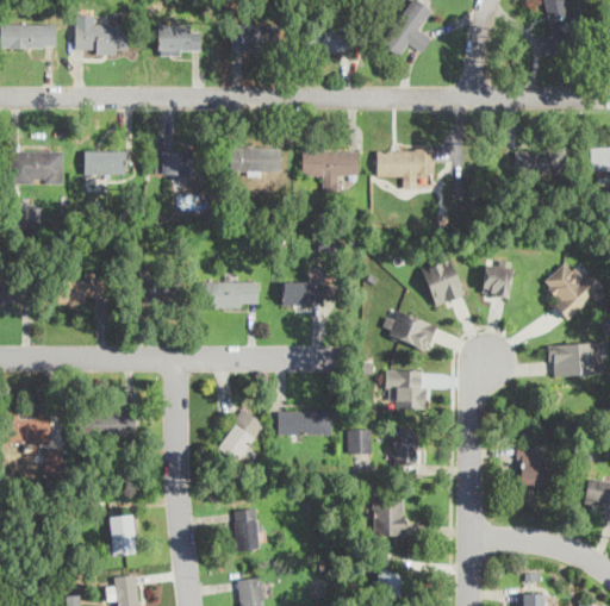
[(422,54),(431,38),(419,31),(433,10),(417,0),(411,0),(383,45),(400,57),(409,45),(422,54)]
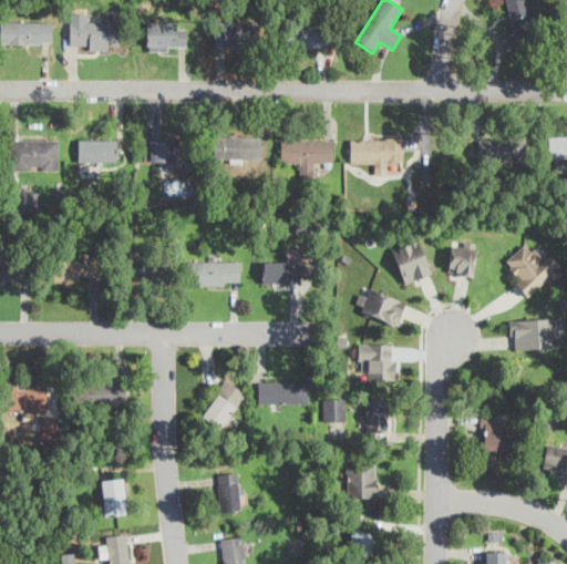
[(532,48),(526,0),(506,0),(511,34),(502,36),(504,51),(532,48)]
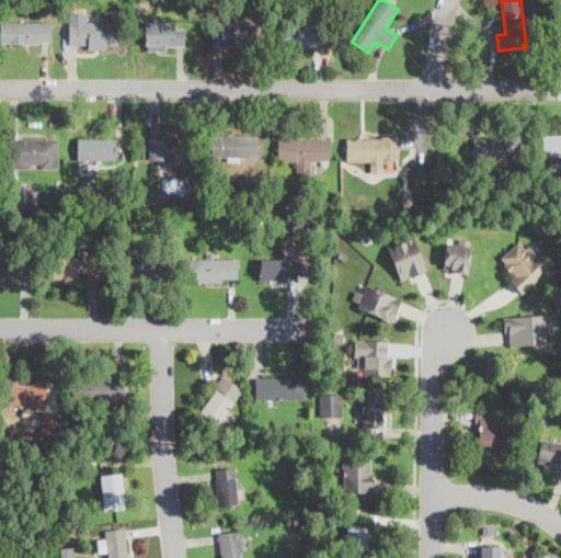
[(0,45),(52,45),(52,23),(0,23),(0,45)]
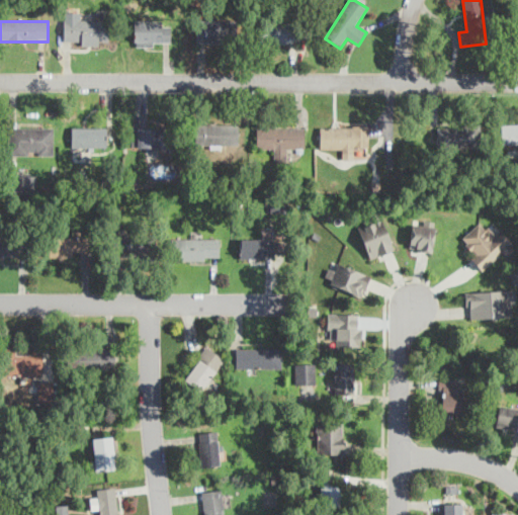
[(108,21),(63,21),(63,47),(108,47),(108,21)]
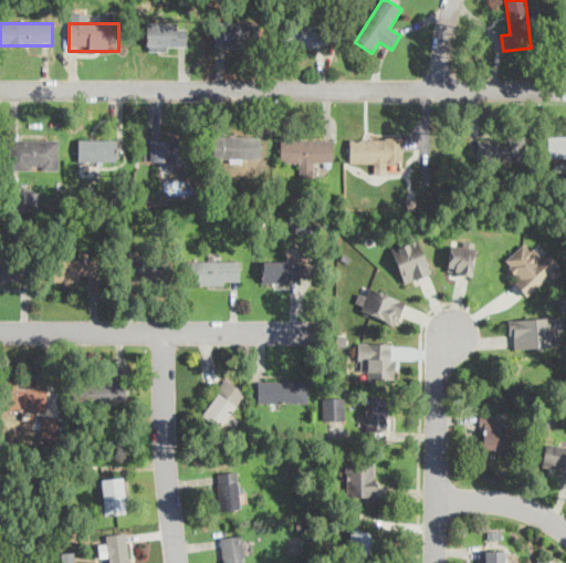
[(146,52),(173,52),(173,24),(146,24),(146,52)]
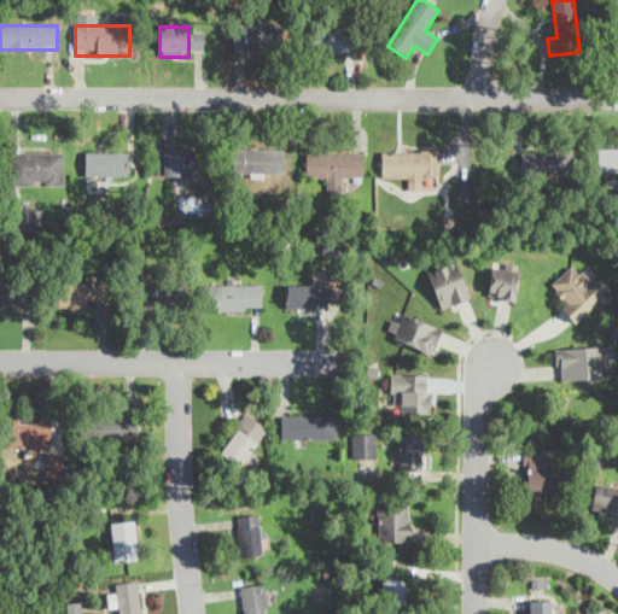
[(277,52),(277,27),(238,27),(238,52),(277,52)]
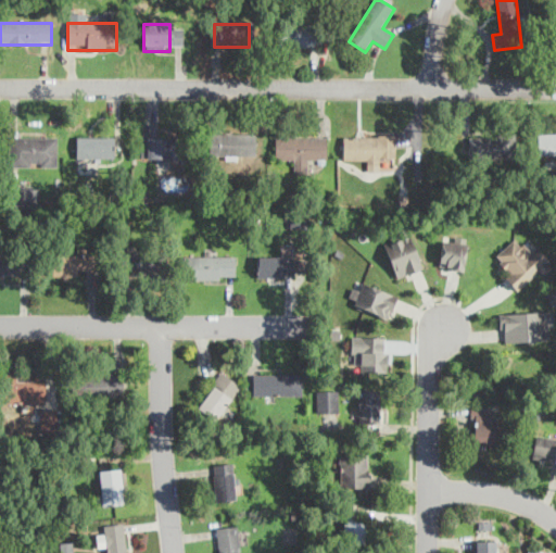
[(281,48),(315,48),(315,26),(281,26),(281,48)]
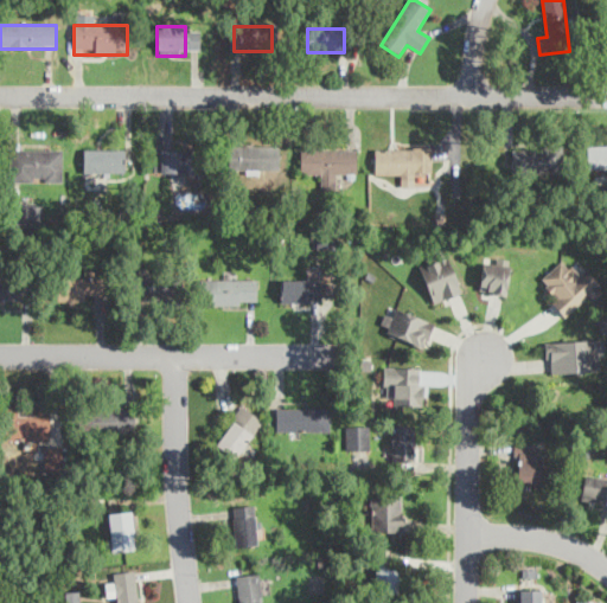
[(585,148),(606,147),(606,164),(586,165),(585,148)]
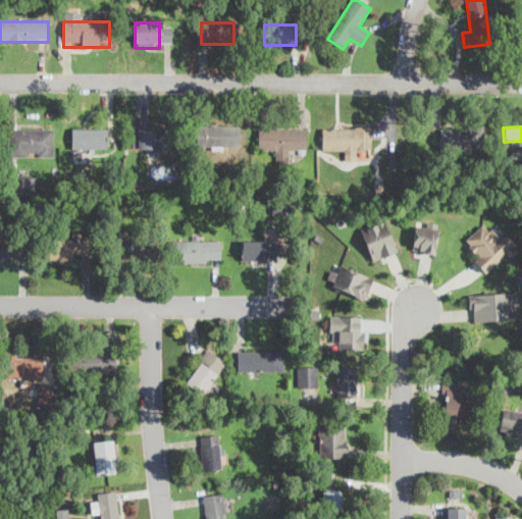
[(439,131),(464,131),(464,127),(483,127),(483,151),(439,151),(439,131)]
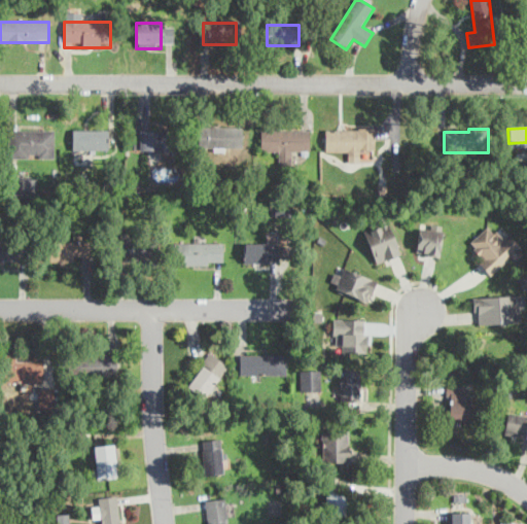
[(234,148),(234,130),(199,130),(199,148),(234,148)]
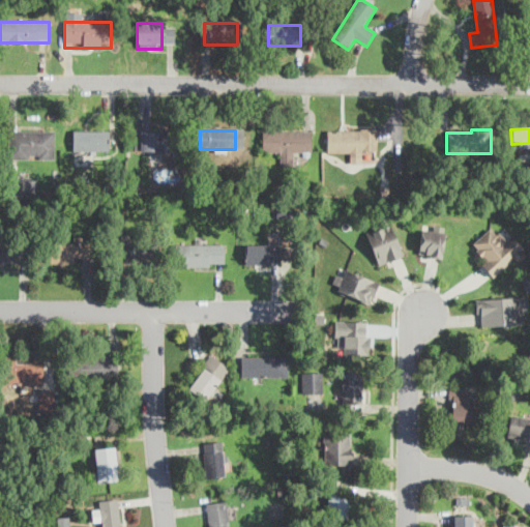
[(55,159),(55,133),(8,133),(8,159),(55,159)]
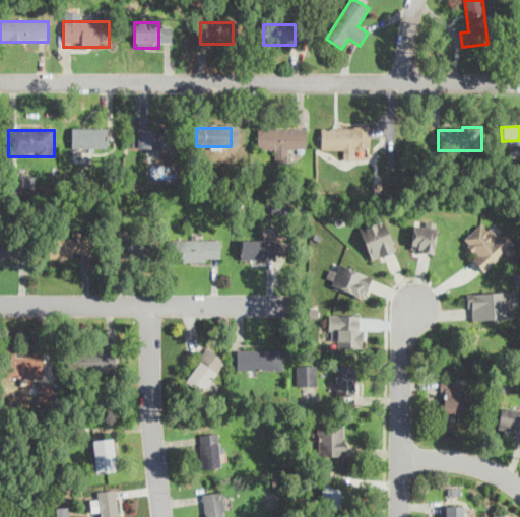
[(168,130),(132,130),(132,150),(168,150),(168,130)]
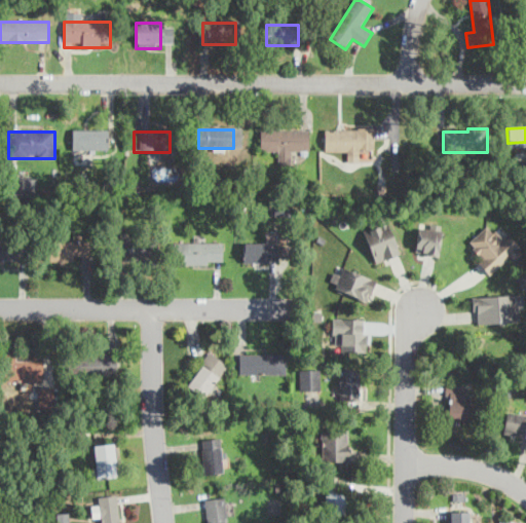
[(308,152),(308,132),(260,132),(260,152),(278,152),(278,163),(290,163),(290,152),(308,152)]
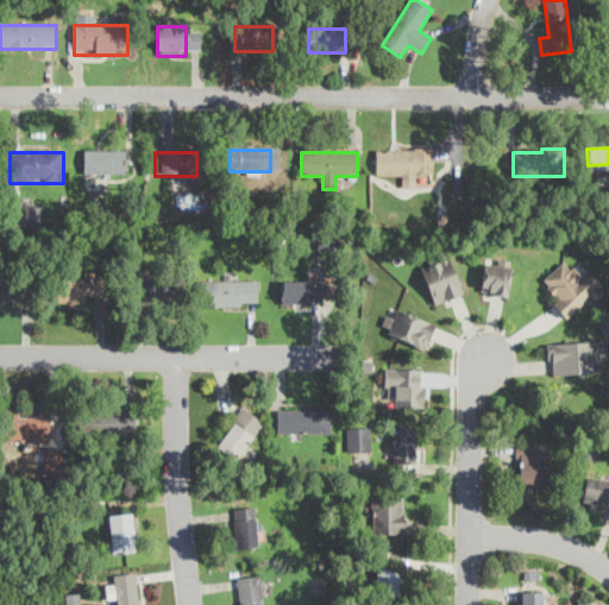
[(376,180),(433,180),(433,152),(376,152),(376,180)]
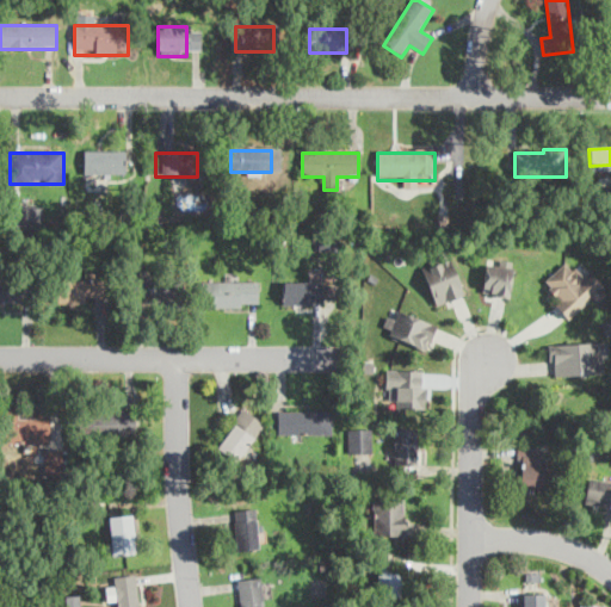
[(84,154),(85,184),(127,183),(127,154),(84,154)]
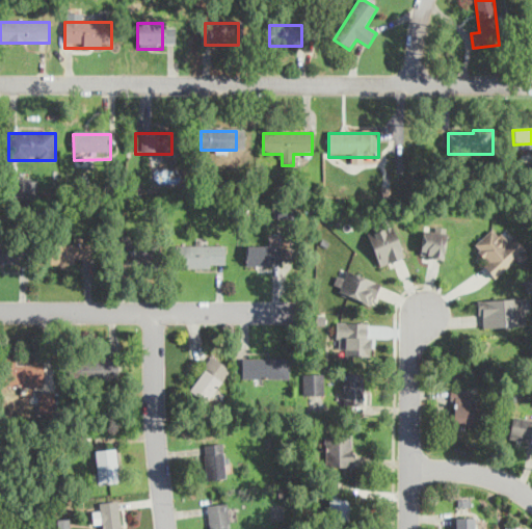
[(10,179),(10,197),(30,197),(30,179),(10,179)]
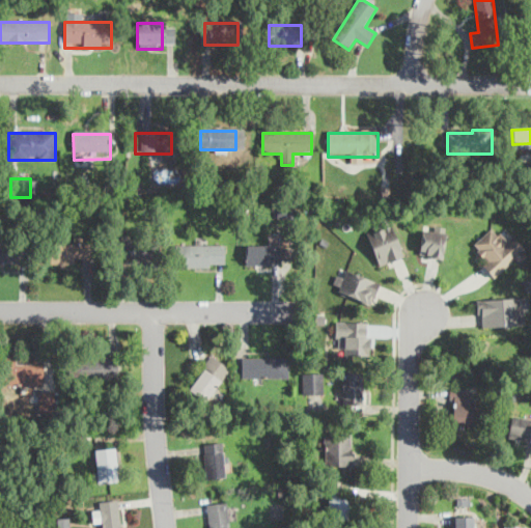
[(389,219),(365,227),(380,267),(403,257),(389,219)]
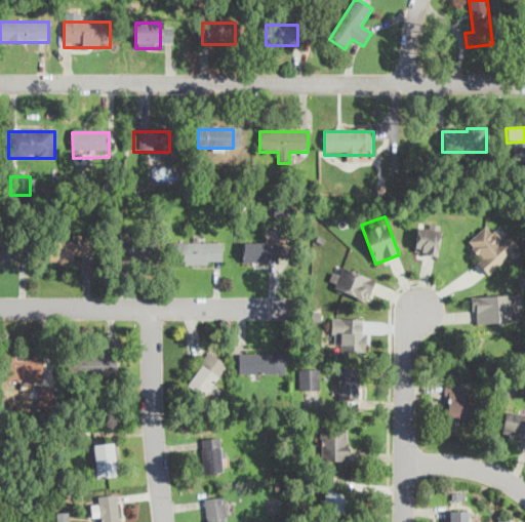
[(414,253),(437,256),(441,227),(418,224),(414,253)]
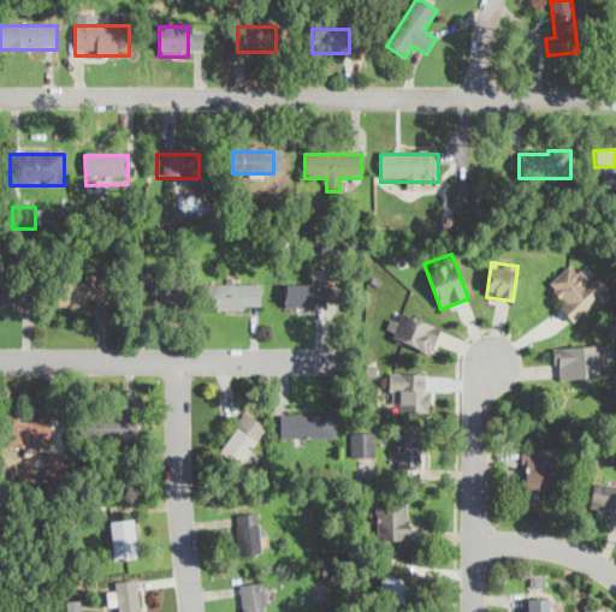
[(576,326),(611,292),(594,275),(587,281),(570,265),(550,284),(558,292),(551,299),(576,326)]
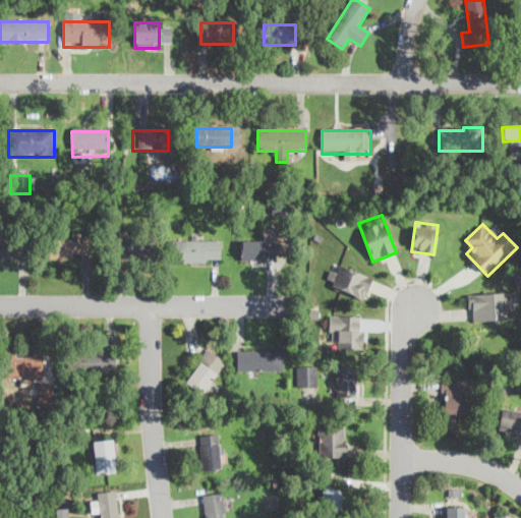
[(151,259),(151,238),(115,238),(115,259),(151,259)]
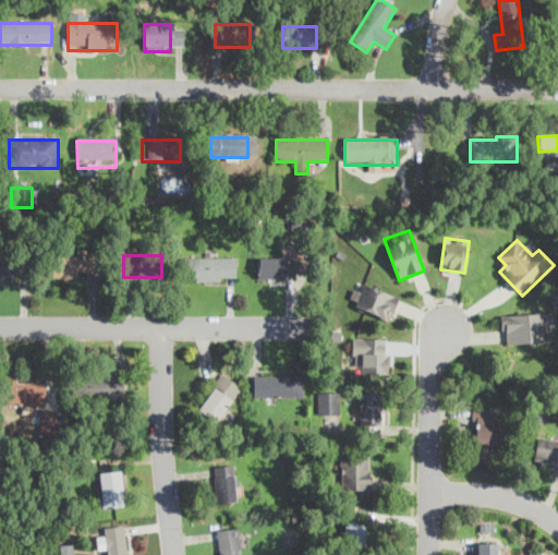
[(25,257),(0,257),(0,277),(25,277),(25,257)]
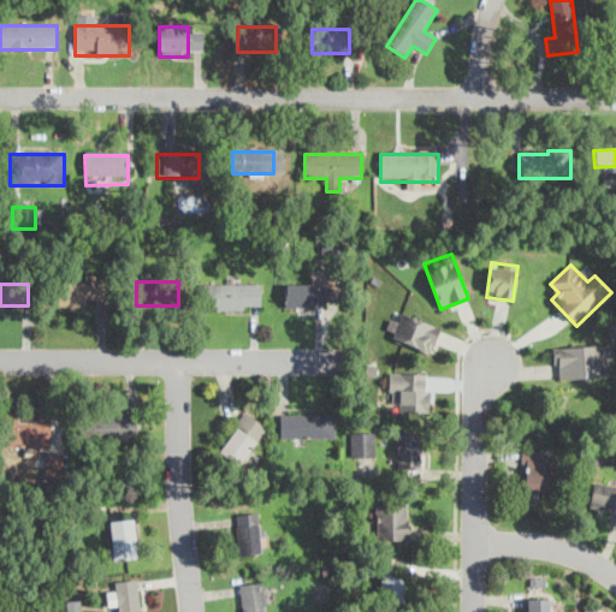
[(59,307),(105,307),(105,284),(59,284),(59,307)]
